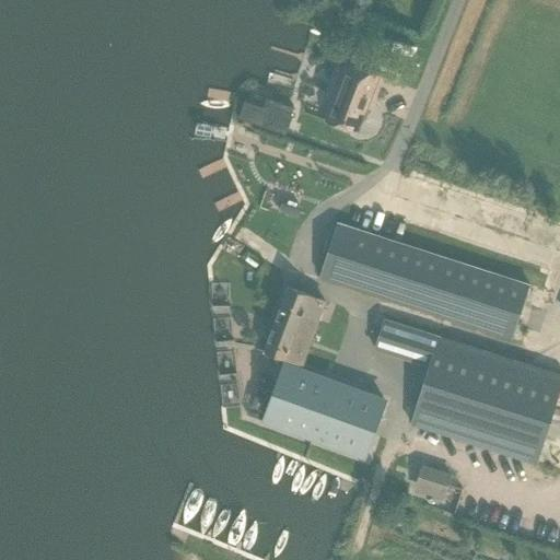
[(380,76),(347,63),(326,119),(358,132),(380,76)]
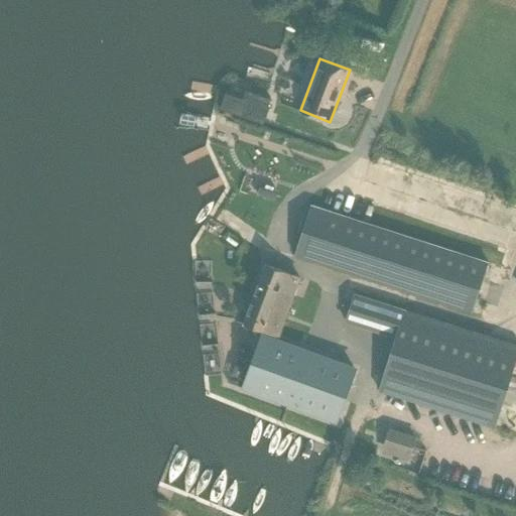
[(488,262),(311,206),(295,255),(472,312),(488,262)]
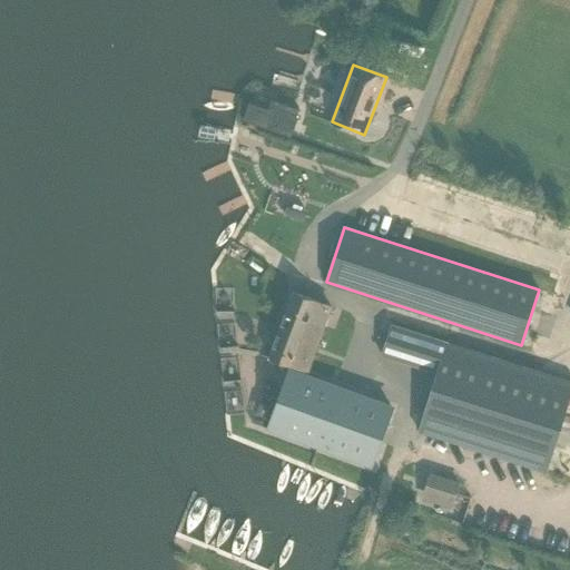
[(294,293),(269,357),(291,365),(308,371),(332,308),(320,304),(320,303),(314,301),(294,293)]
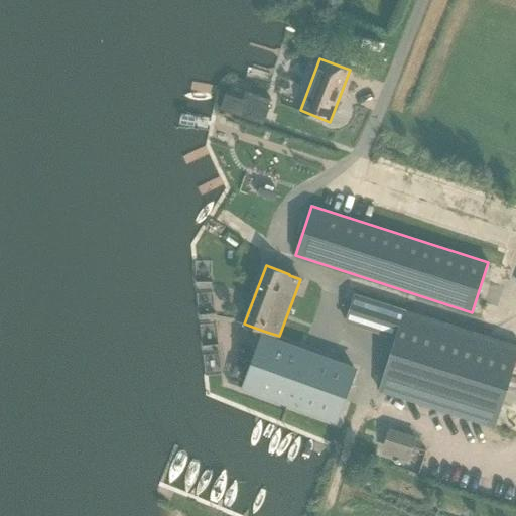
[(494,427),(515,357),(515,345),(355,294),(346,321),(396,338),(379,391),(494,427)]
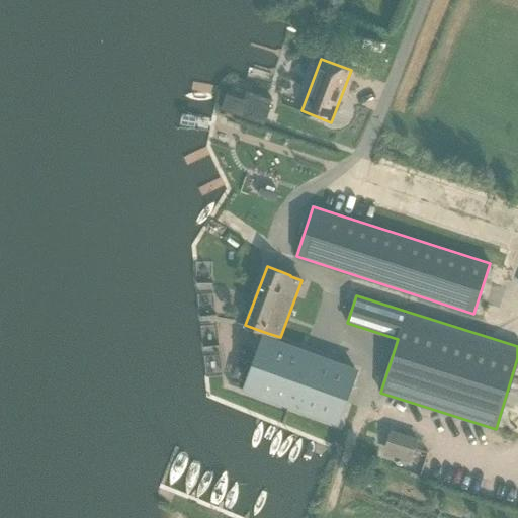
[(352,372),(261,340),(245,385),(336,418),(352,372)]
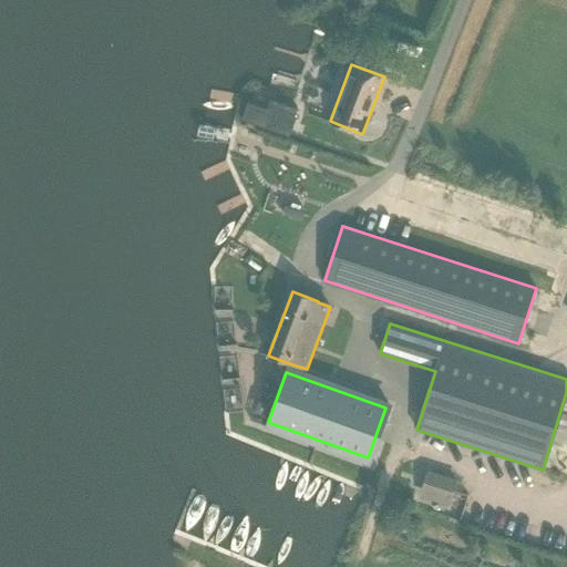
[(420,497),(450,506),(459,480),(428,471),(420,497)]
